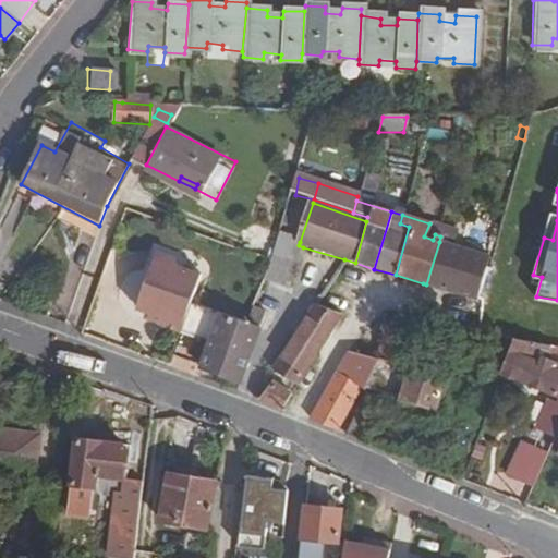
[(429,223),(424,237),(433,240),(435,234),(440,237),(439,242),(445,243),(448,229),(429,223)]
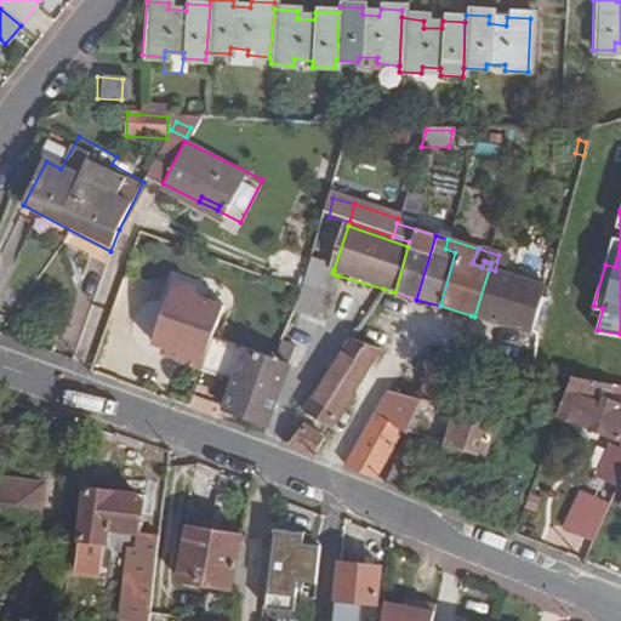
[(517,266),(516,272),(547,281),(552,265),(516,254),(512,265),(517,266)]
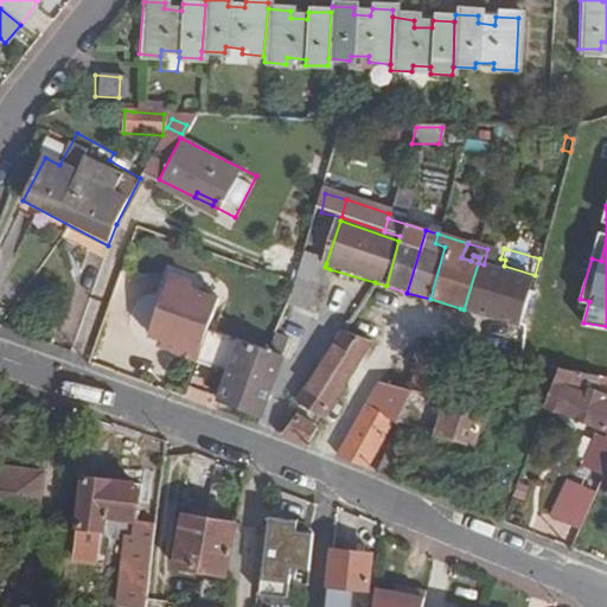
[(295,281),(292,294),(304,299),(318,260),(306,255),(295,281)]
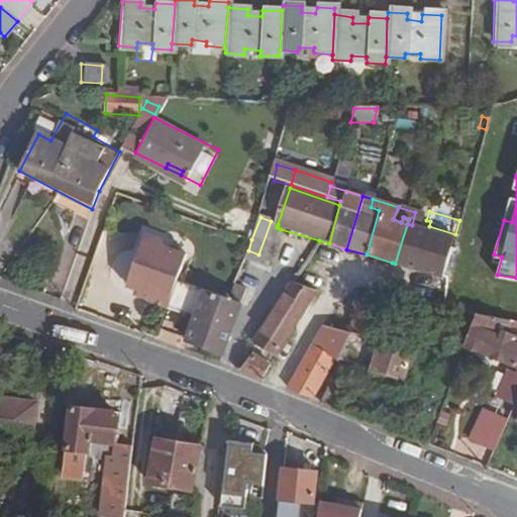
[(271,221),(259,254),(269,257),(277,241),(281,229),(277,227),(278,224),(271,221)]
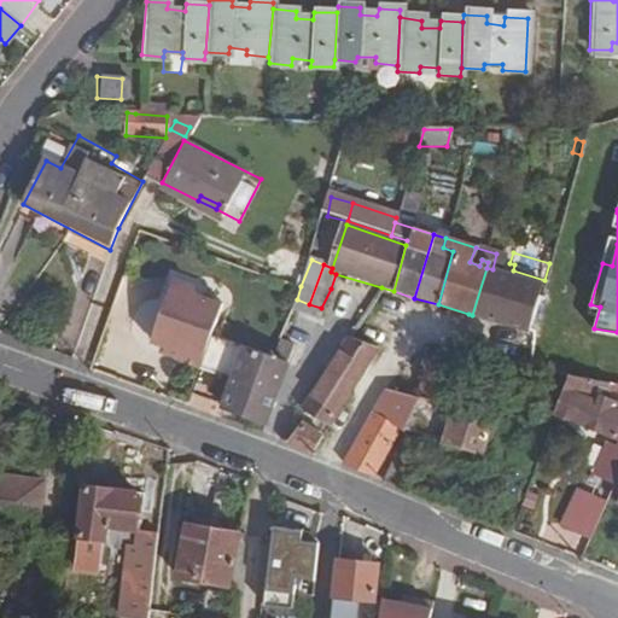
[(493,269),(487,268),(472,315),(530,333),(537,302),(540,296),(512,286),(514,277),(493,269)]
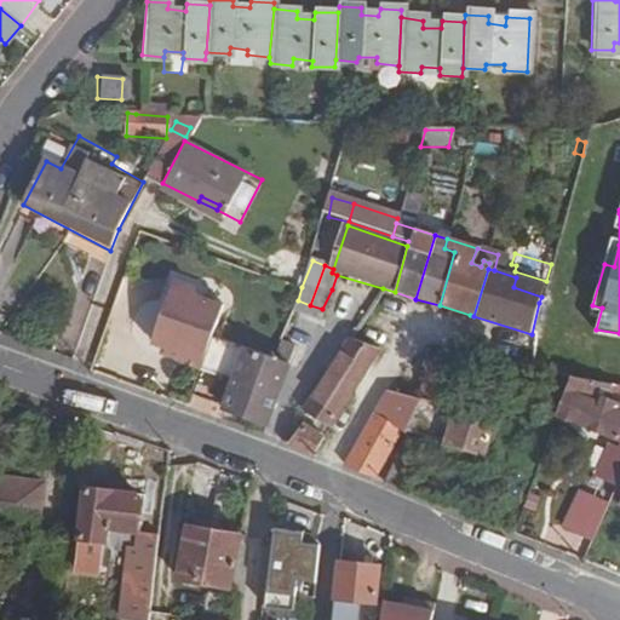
[(216,337),(233,294),(178,273),(153,344),(178,354),(183,362),(204,371),(216,337)]
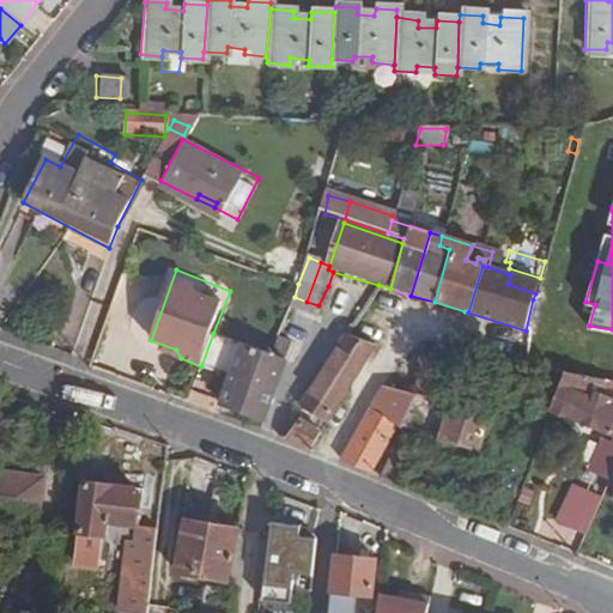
[(201,366),(200,369),(230,378),(222,402),(263,418),(285,358),(273,353),(213,333),(201,366)]
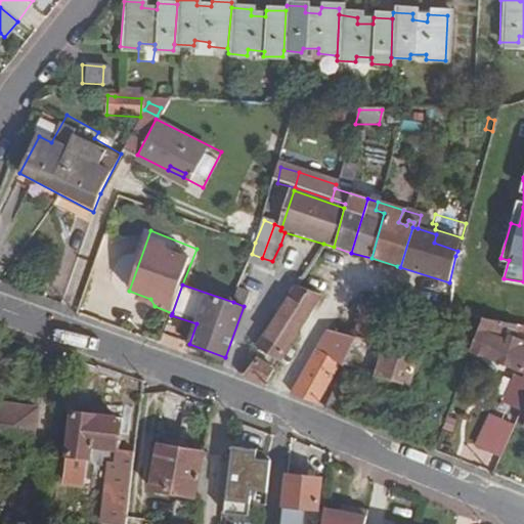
[(296,285),(257,347),(280,360),(318,293),(296,285)]
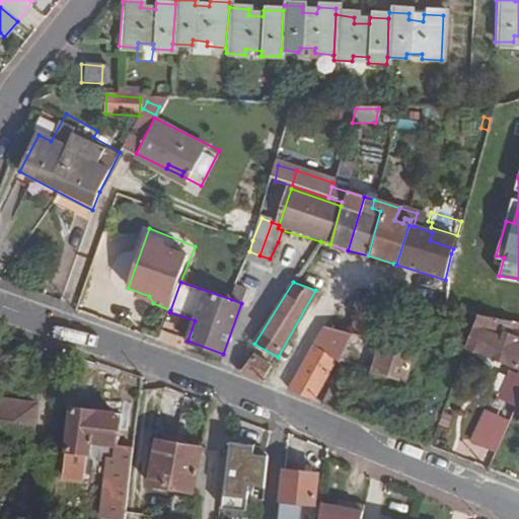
[(353,321),(350,334),(384,343),(389,320),(398,320),(401,310),(378,305),(379,296),(359,293),(353,321)]
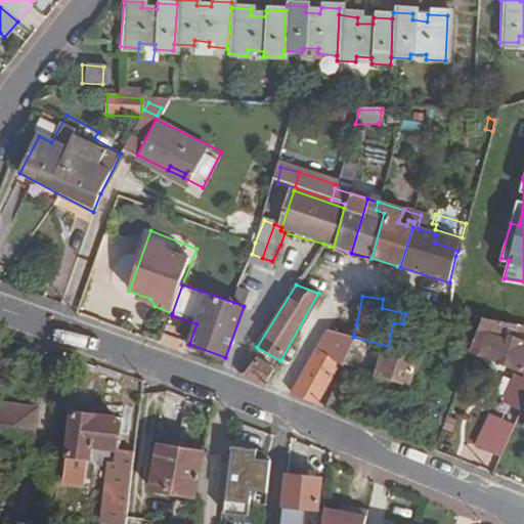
[(484,320),(472,352),(522,370),(523,365),(523,344),(499,334),(505,323),(484,320)]
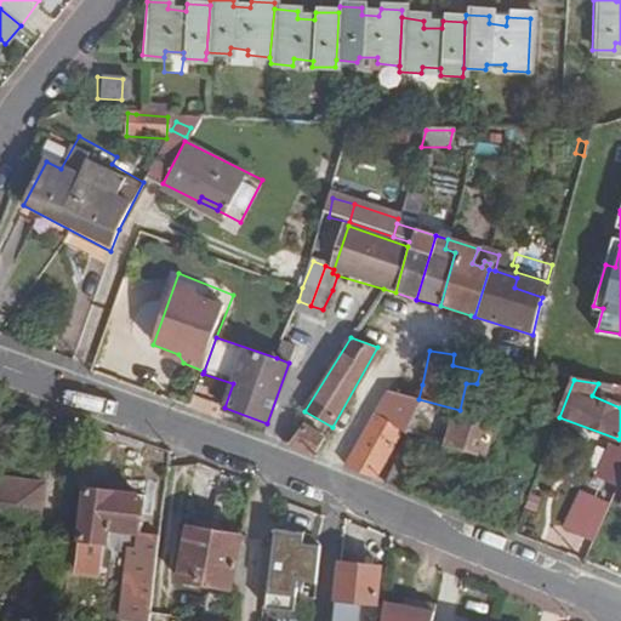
[(387,392),(379,408),(398,419),(397,422),(408,426),(417,404),(408,398),(387,392)]
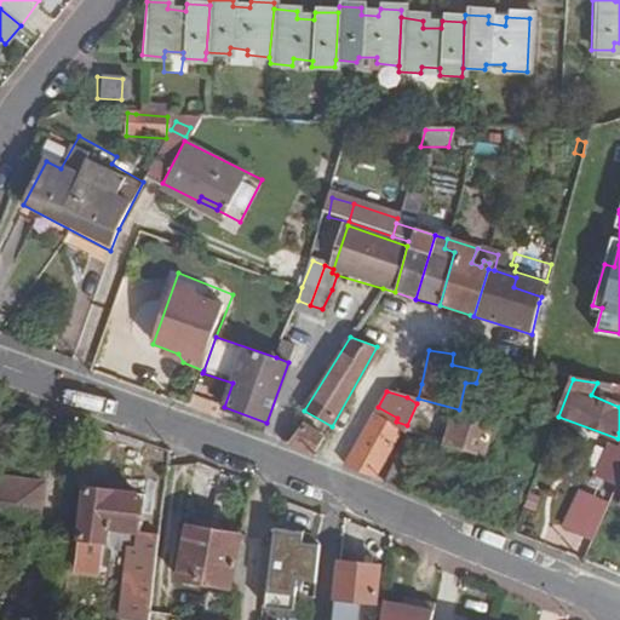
[(482,457),(494,420),(459,409),(418,399),(417,403),(407,425),(405,432),(413,435),(482,457)]
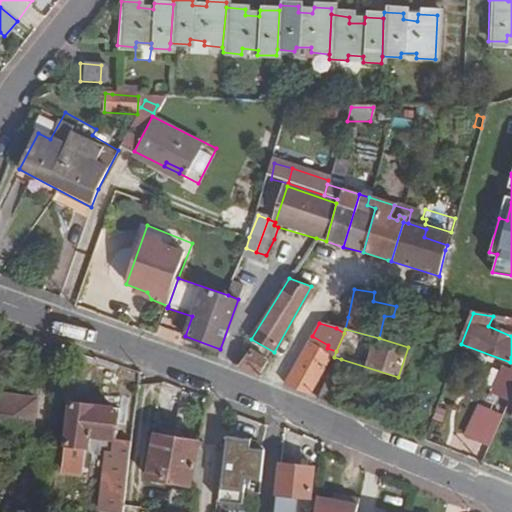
[(310,394),(331,354),(334,357),(336,351),(327,348),(328,345),(312,336),(309,341),(286,384),(310,394)]
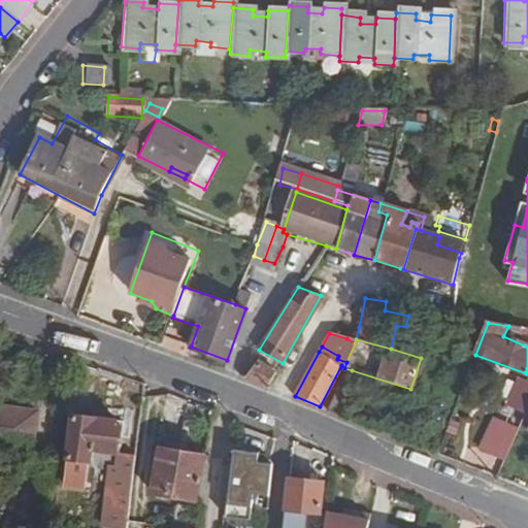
[(339,380),(336,389),(349,393),(352,384),(339,380)]
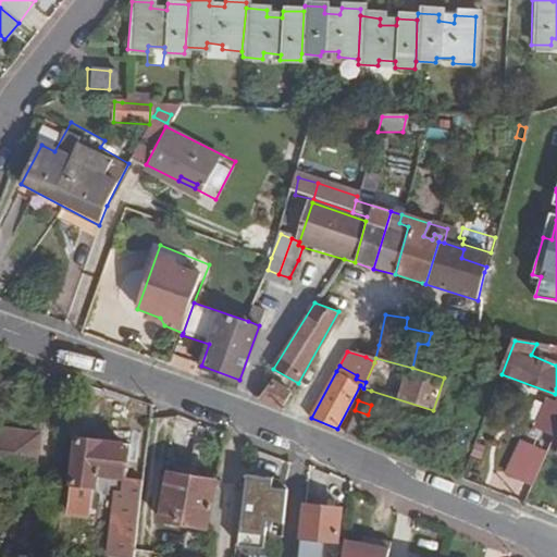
[(549,404),(539,426),(554,434),(556,426),(556,406),(556,407),(549,404)]
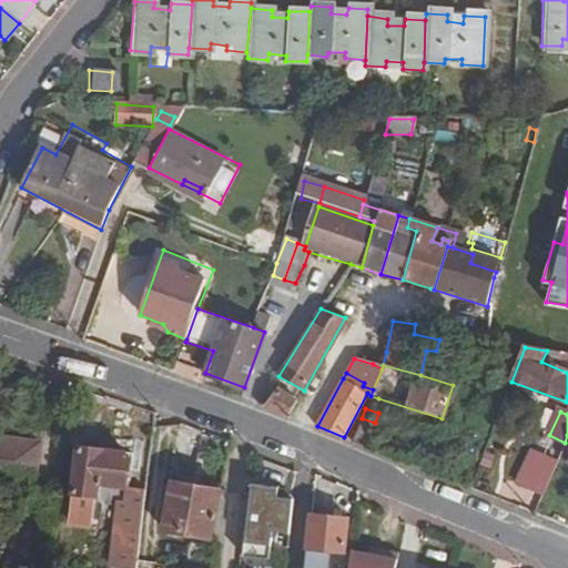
[(362,418),(352,440),(368,447),(375,423),(362,418)]
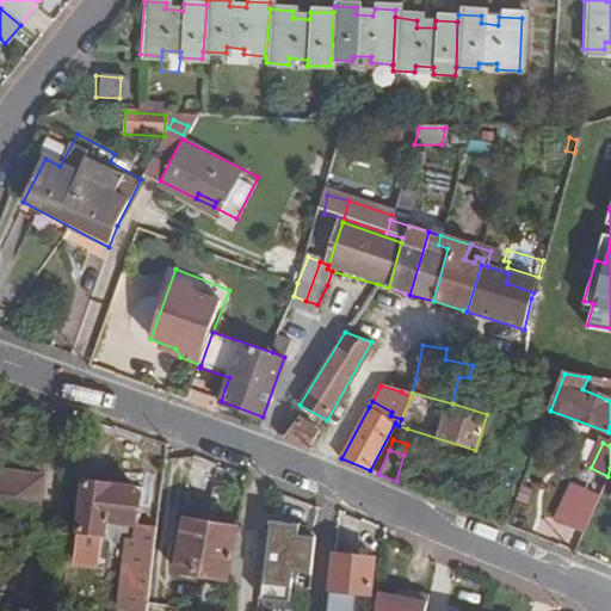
[(0,514),(38,520),(44,475),(0,468),(0,514)]
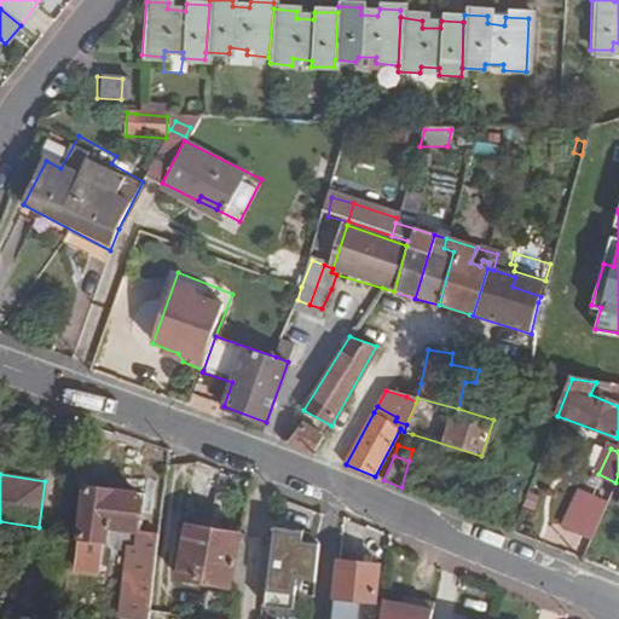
[(87,487),(76,570),(103,573),(106,543),(108,543),(109,530),(142,534),(138,559),(156,560),(160,530),(142,528),(144,510),(136,509),(138,495),(87,487)]
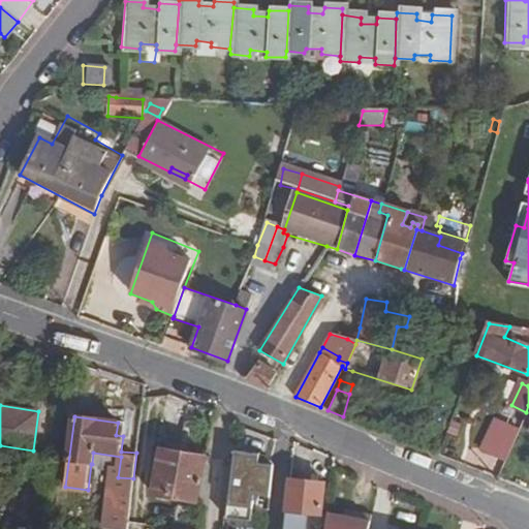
[(490,419),(476,447),(504,460),(517,431),(490,419)]
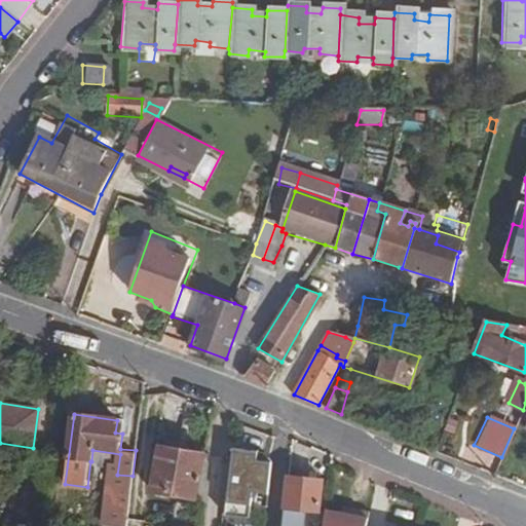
[(153,491),(198,499),(207,454),(181,450),(183,438),(163,435),(153,491)]
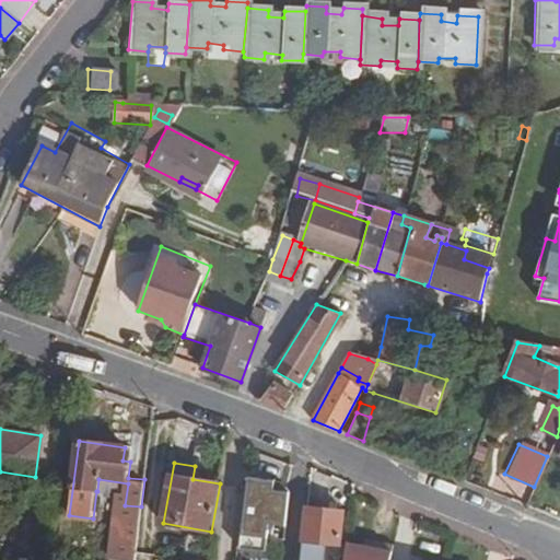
[(286,529),(290,492),(287,488),(275,486),(276,480),(247,478),(241,551),(256,553),(257,548),(268,549),(270,528),(286,529)]
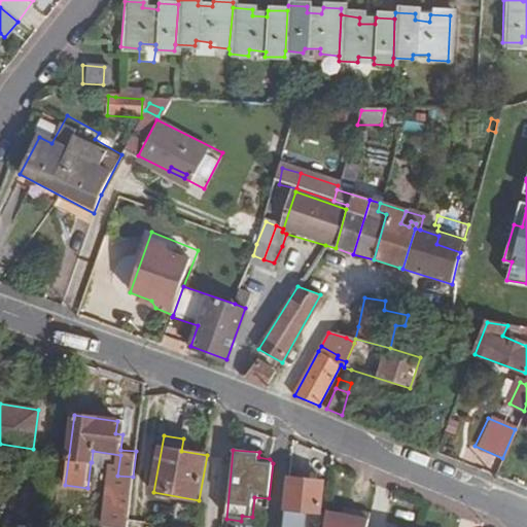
[(133,477),(117,476),(115,494),(119,494),(131,496),(133,477)]
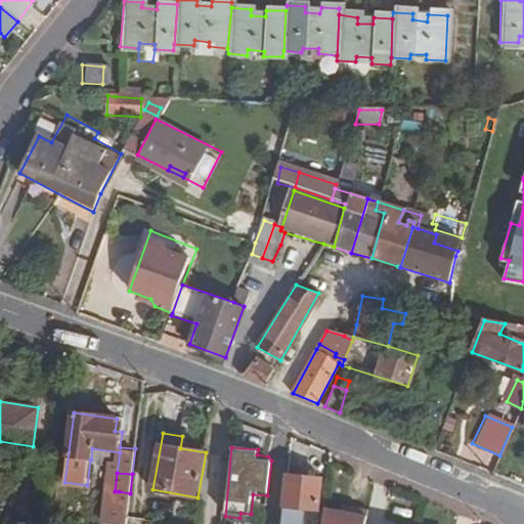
[(321,478),(288,475),(281,523),(295,523),(298,507),(318,510),(321,478)]
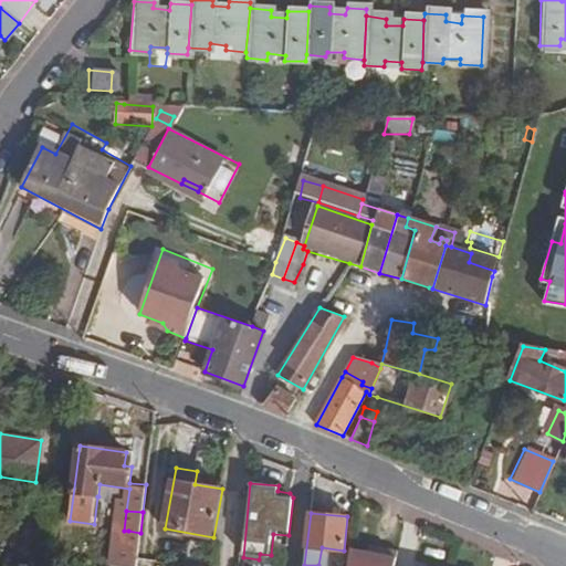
[(140,533),(128,531),(127,545),(138,546),(140,533)]
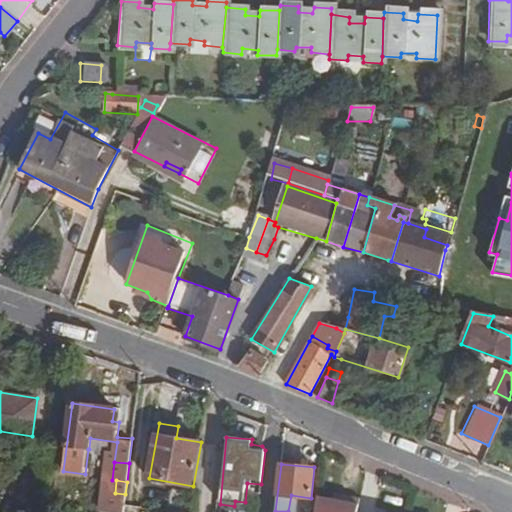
[(358,511),(361,499),(345,495),(344,501),(318,496),(316,511),(358,511)]
